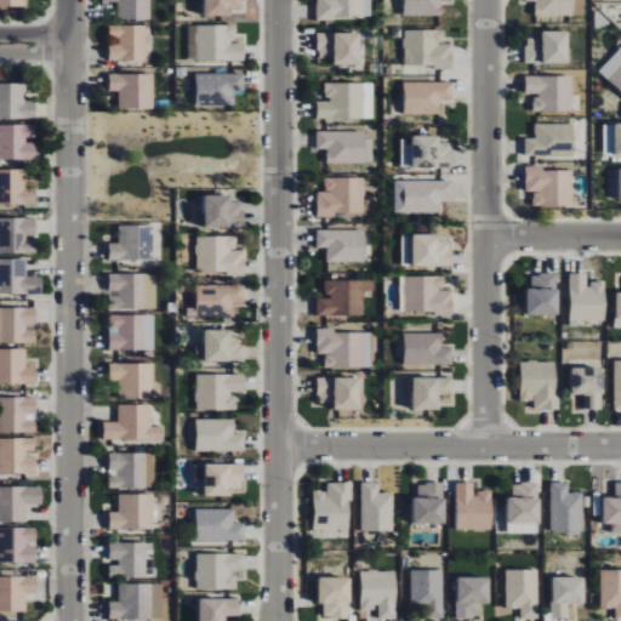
[(102,0),(103,1),(118,0),(118,20),(151,20),(151,0),(102,0)]
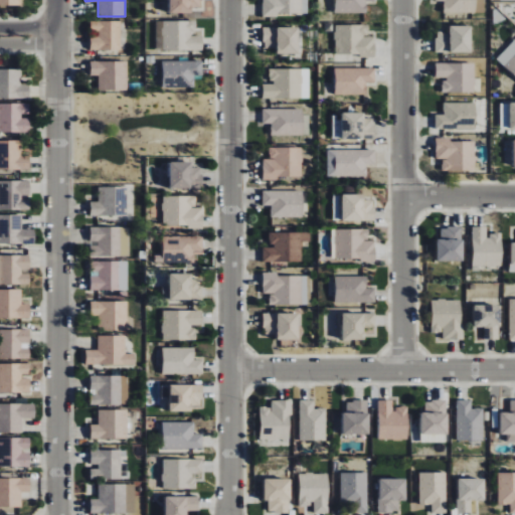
[(168,0),(169,13),(192,12),(192,9),(202,8),(202,0),(168,0)]
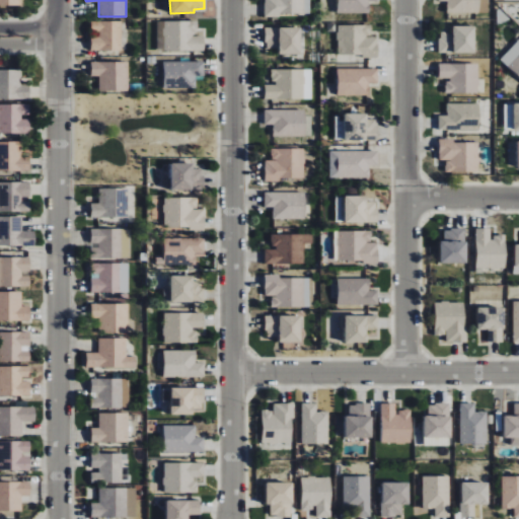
[(337,0),(338,12),(370,13),(370,0),(378,0),(377,0),(337,0)]
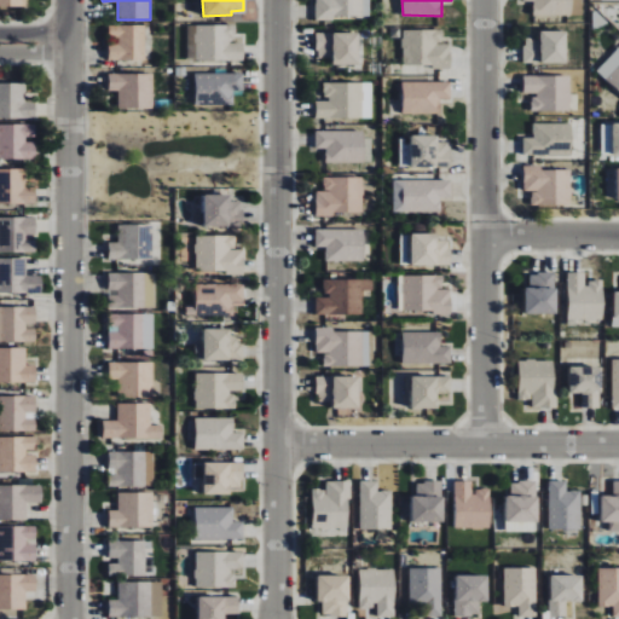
[(533,16),(572,16),(571,0),(526,0),(533,0),(533,16)]
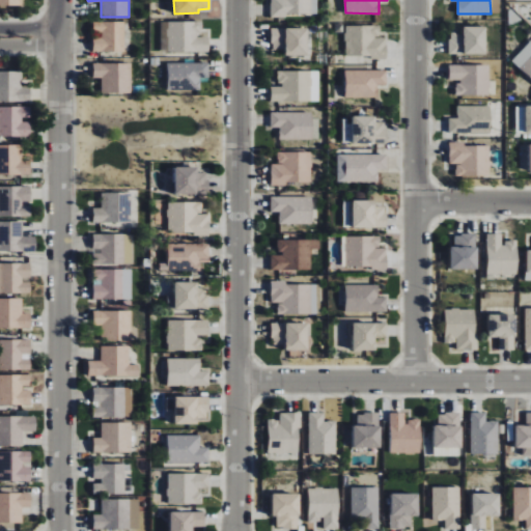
[(124,22),(93,21),(92,51),(124,51),(124,22)]
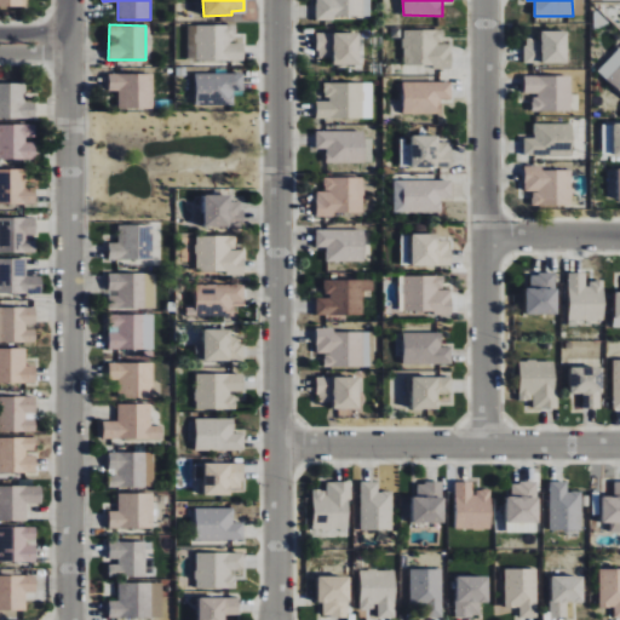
[(234,26),(195,26),(195,35),(188,35),(189,59),(244,59),(244,42),(234,44),(234,26)]
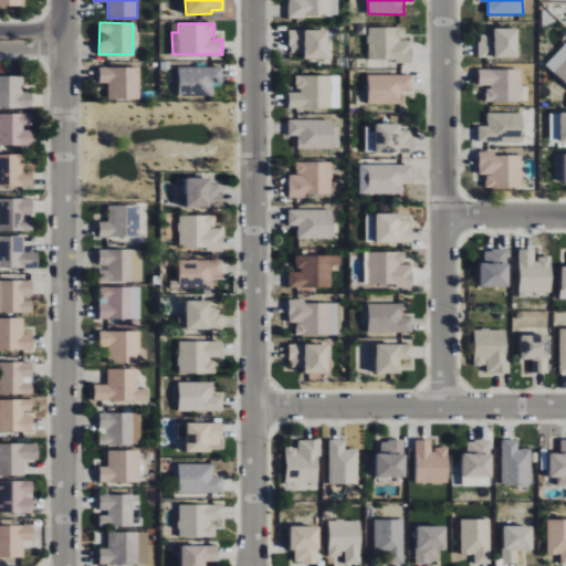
[(368,60),(412,61),(412,39),(405,39),(406,28),(368,27),(368,60)]
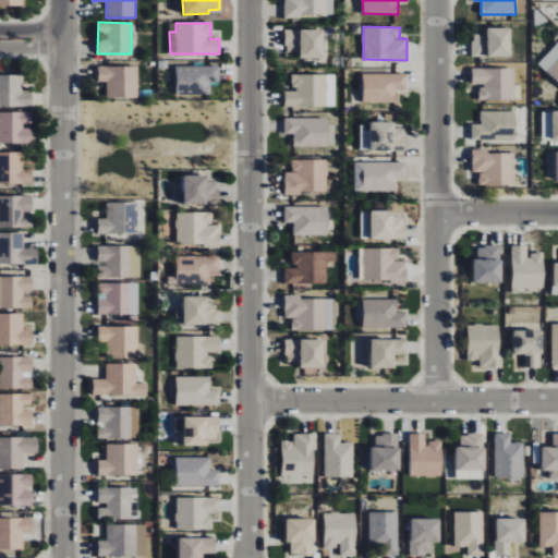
[(473,57),(511,56),(510,27),(486,27),(487,34),(473,34),(473,57)]
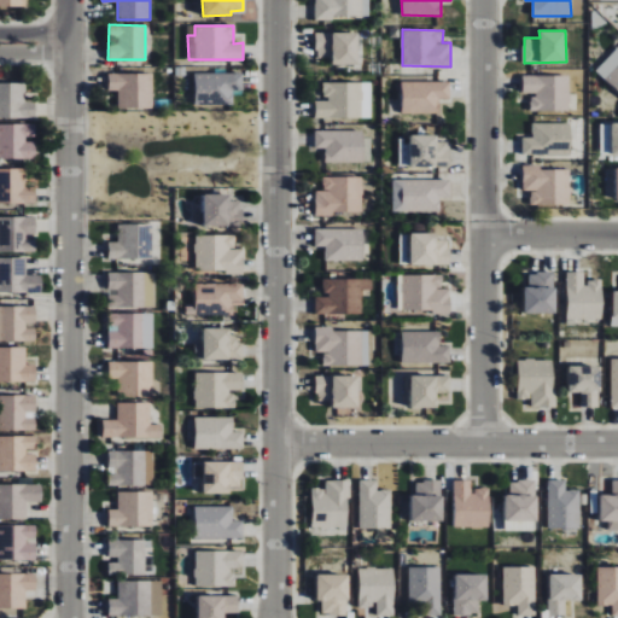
[(315,33),(316,58),(332,57),(332,64),(359,64),(357,33),(315,33)]
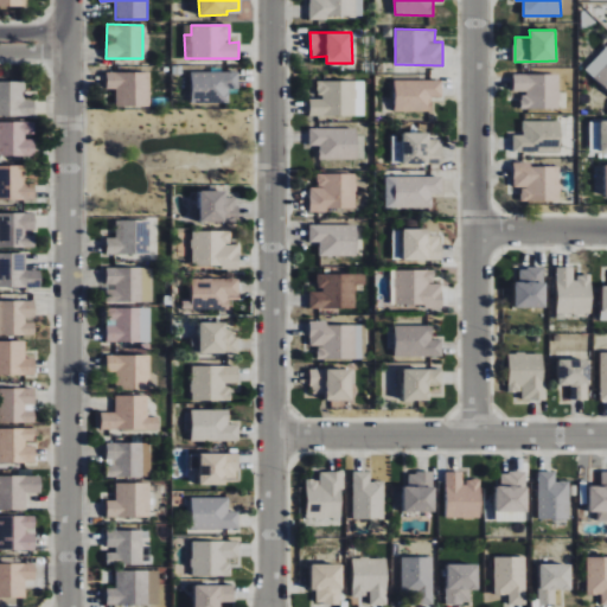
[(606,45),(586,69),(606,89),(606,45)]
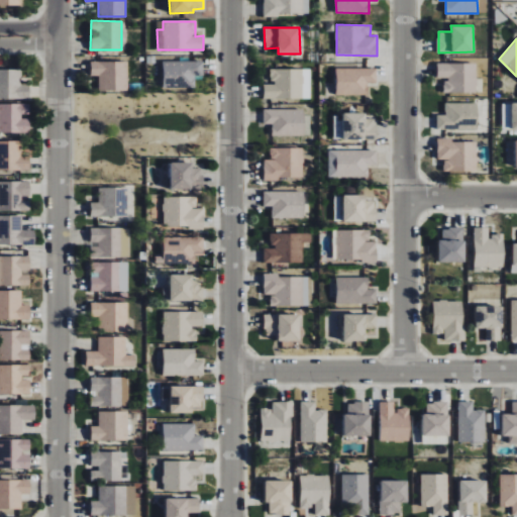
[(127,62),(91,61),(91,76),(99,76),(98,91),(127,92),(127,62)]
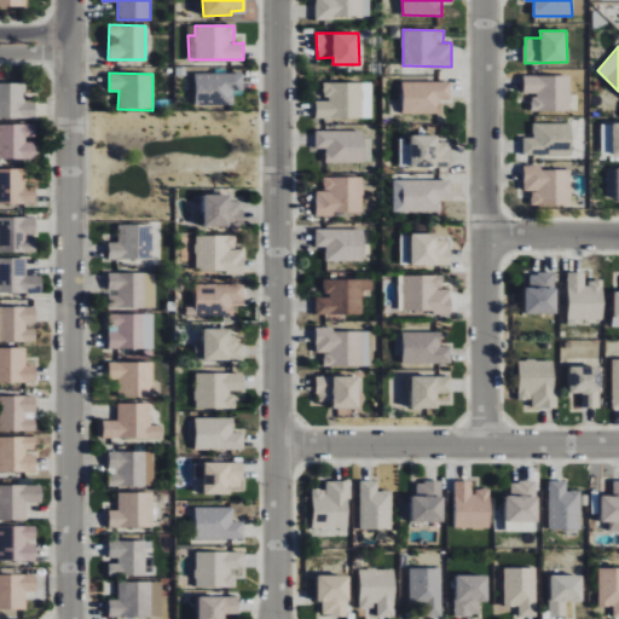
[(233,105),(233,91),(243,91),(243,74),(196,73),(195,105),(233,105)]
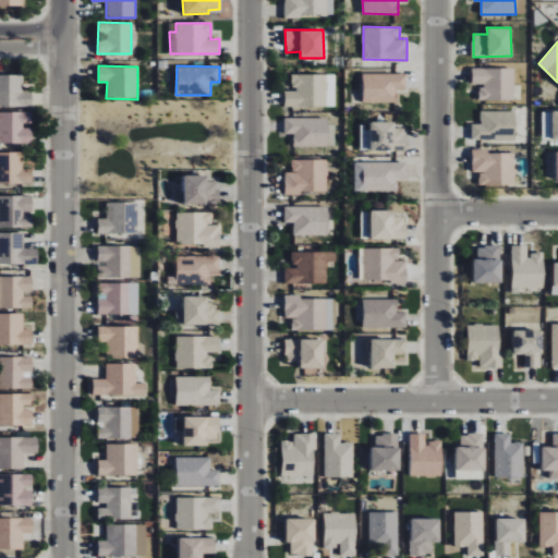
[(514,68),(472,69),(472,85),(478,85),(478,100),(514,99),(514,68)]
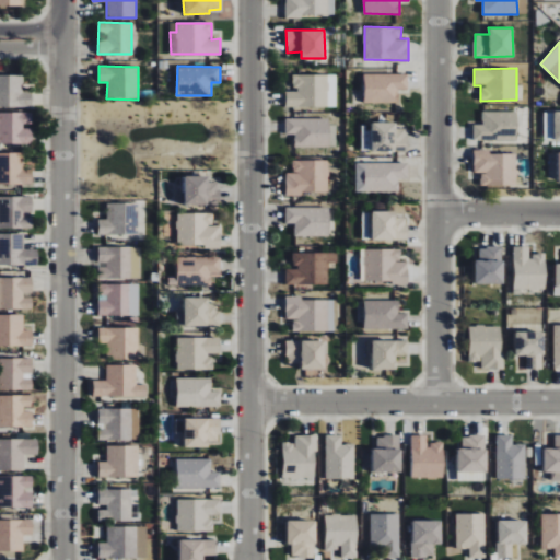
[(364,103),(399,102),(398,90),(408,90),(408,73),(364,74),(364,103)]
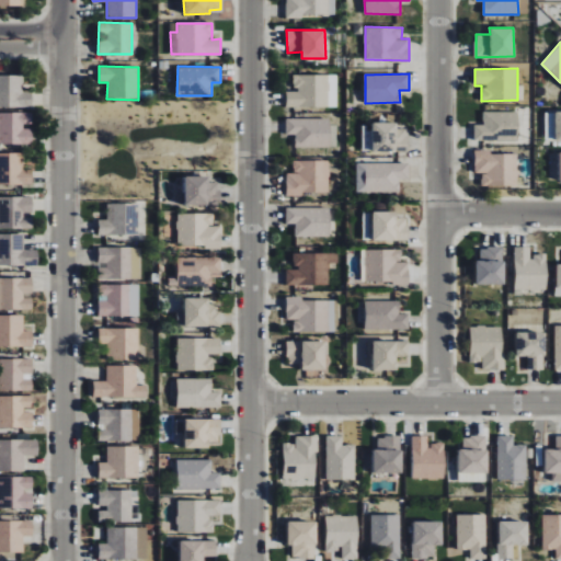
[(0,107),(33,107),(33,92),(24,92),(23,75),(0,75),(0,107)]
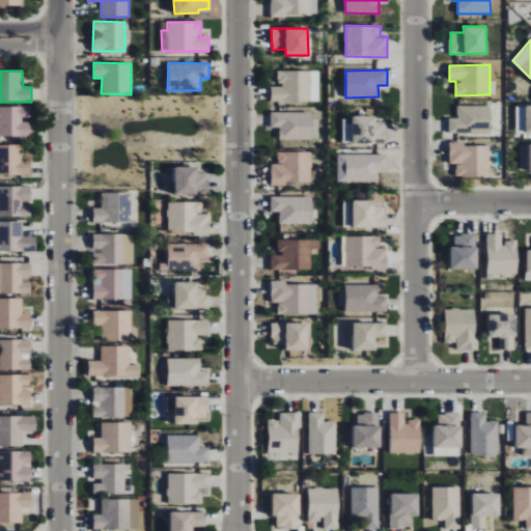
[(312,101),(311,71),(277,72),(278,85),(271,86),(272,102),(312,101)]
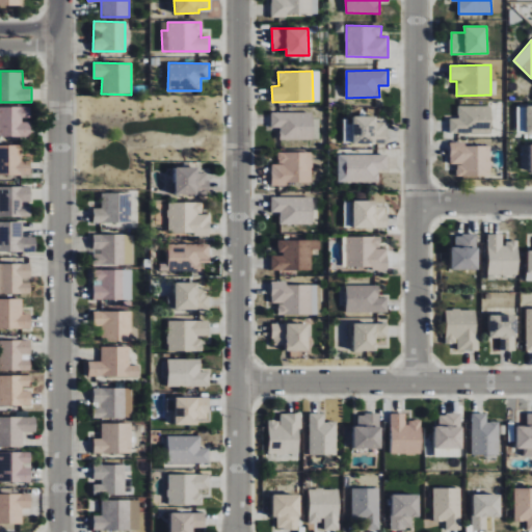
[(450,118),(449,133),(491,134),(491,106),(458,105),(457,118),(450,118)]
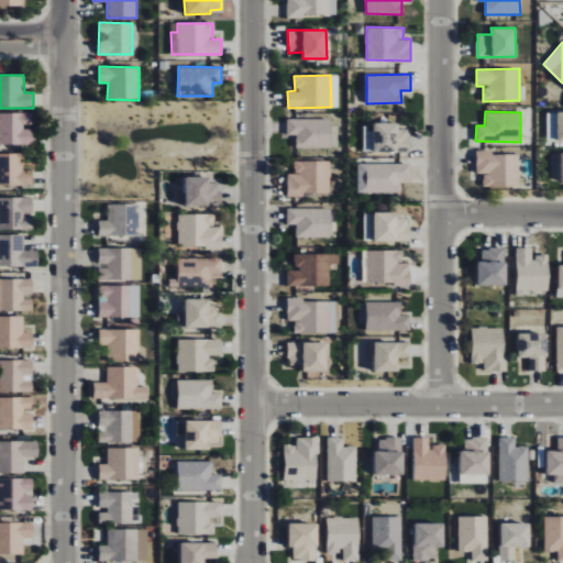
[(0,144),(32,144),(32,127),(33,127),(32,113),(0,113),(0,144)]
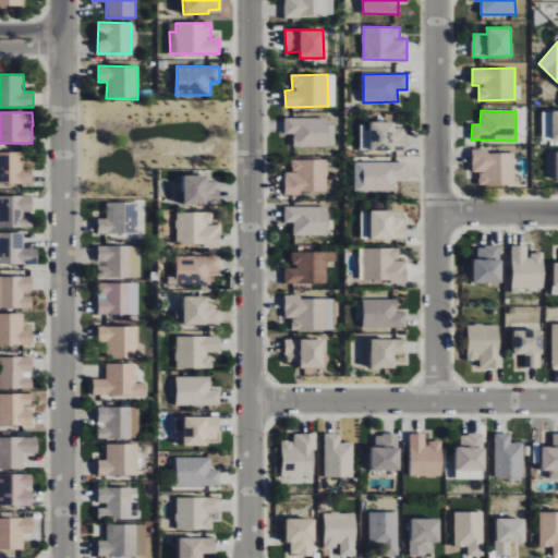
[(293,146),(335,147),(336,124),(327,124),(327,119),(284,118),(284,134),(294,134),(293,146)]
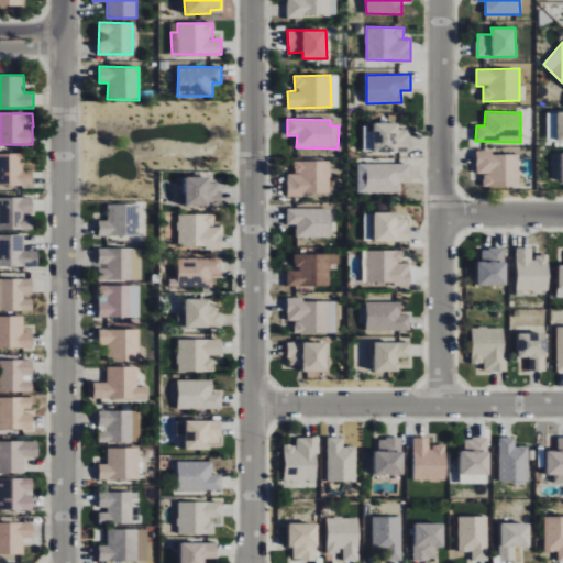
[(520,153),(476,152),(476,174),(483,174),(483,186),(519,187),(520,153)]
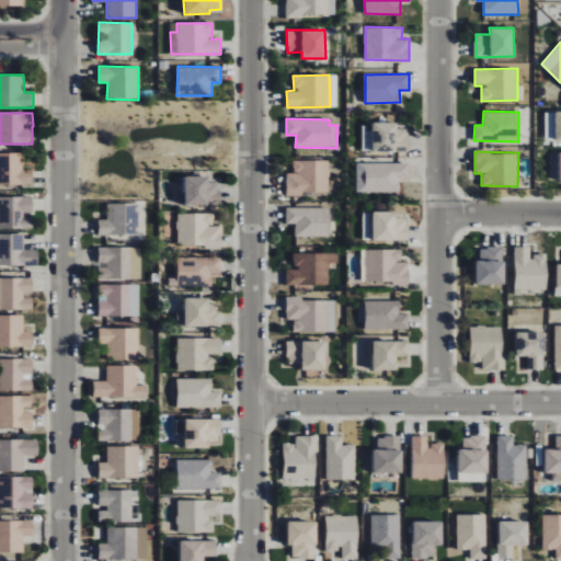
[(0,184),(33,184),(33,169),(22,170),(22,152),(0,152),(0,184)]
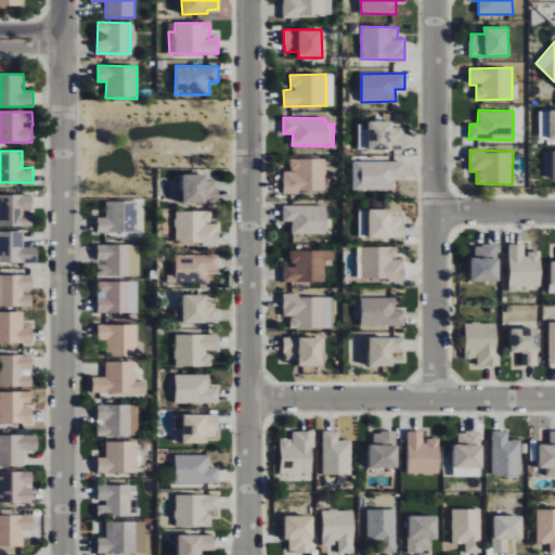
[(284,192),(326,191),(325,158),(289,158),(291,171),(283,171),(284,192)]
